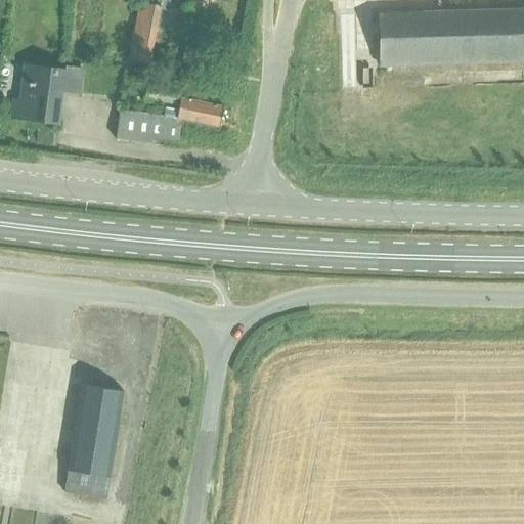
[(128,60),(149,64),(161,6),(139,1),(134,31),(133,31),(130,46),(131,46),(128,60)]
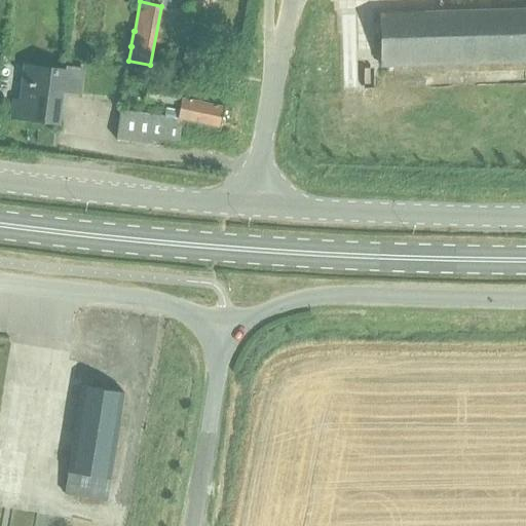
[(525,4),(379,11),(381,65),(525,58),(525,4)]
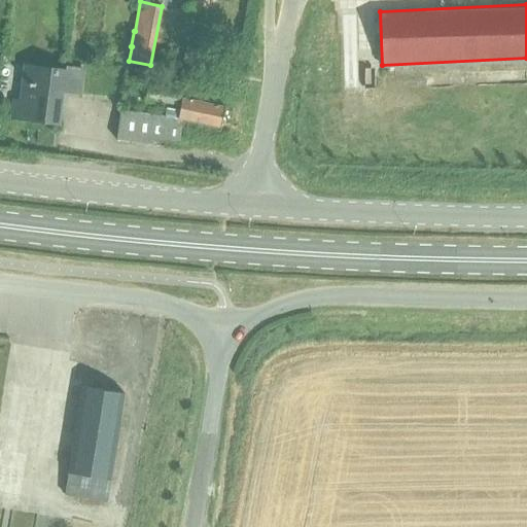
[(217,80),(225,82),(230,67),(220,65),(217,80)]
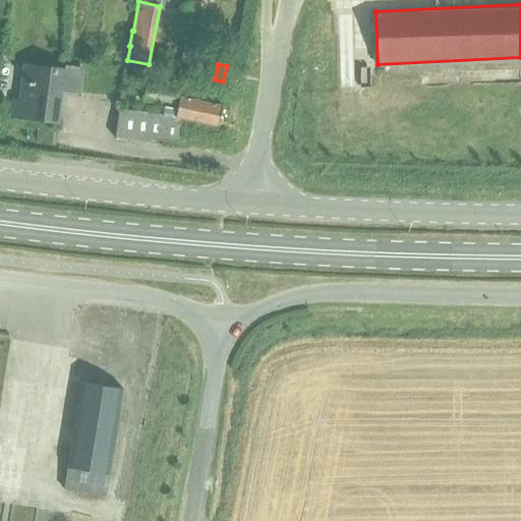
[(79,92),(81,69),(68,67),(67,71),(25,66),(20,101),(14,100),(12,117),(19,118),(20,117),(56,121),(60,90),(79,92)]
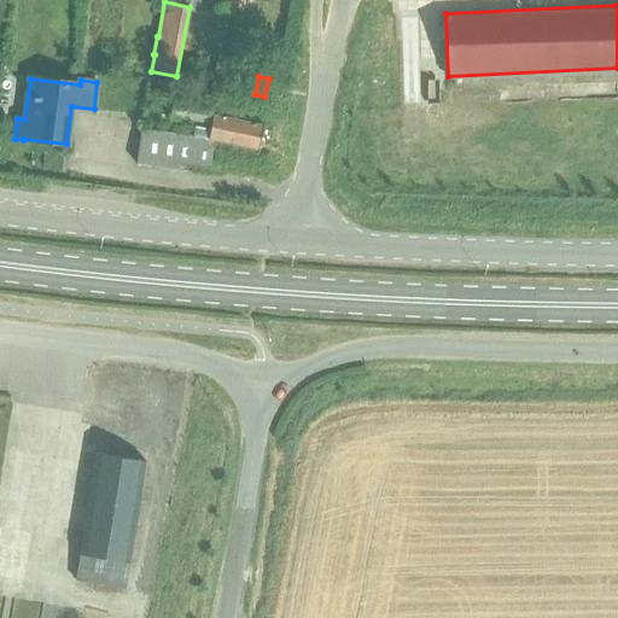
[(258,151),(264,126),(214,115),(210,129),(196,127),(194,138),(141,130),(136,164),(179,170),(180,165),(210,170),(214,141),(258,151)]
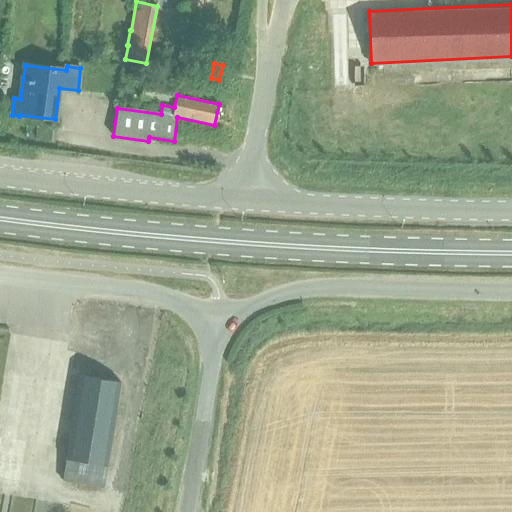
[(79,375),(66,459),(62,481),(103,489),(107,466),(121,382),(79,375)]
